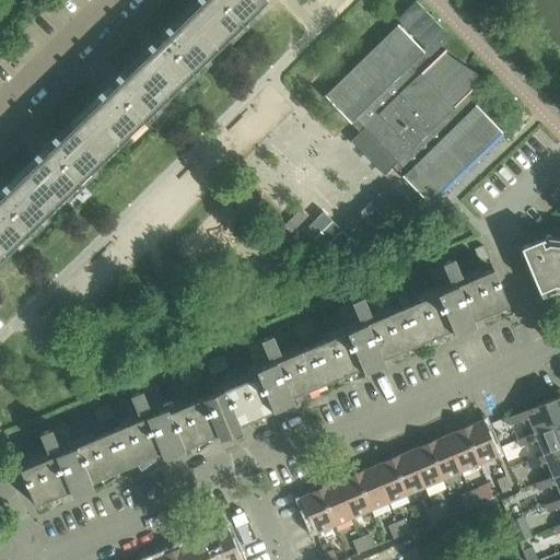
[(0,258),(28,231),(153,109),(194,71),(252,14),(266,0),(201,0),(0,196),(0,258)]
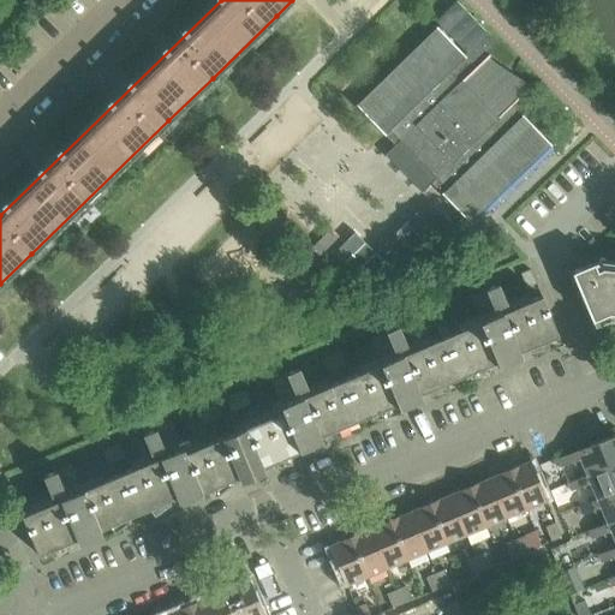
[(551,145),(512,106),(531,87),(531,85),(529,87),(520,79),(497,65),(488,58),(490,57),(489,55),(476,67),(436,28),(356,106),(384,136),(393,129),(402,138),(399,142),(386,155),(422,192),(436,179),(439,177),(449,187),(441,195),(471,225),(551,145)]
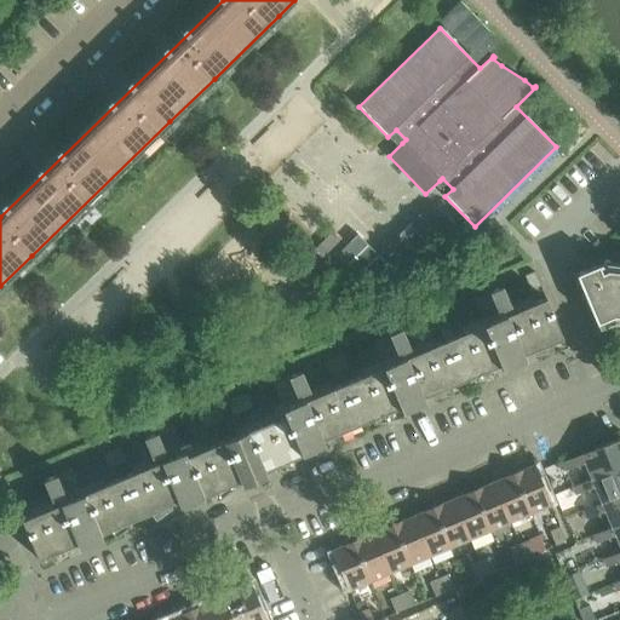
[(619,273),(609,271),(602,274),(601,270),(603,269),(603,267),(577,277),(597,325),(614,317),(619,317),(619,273)]
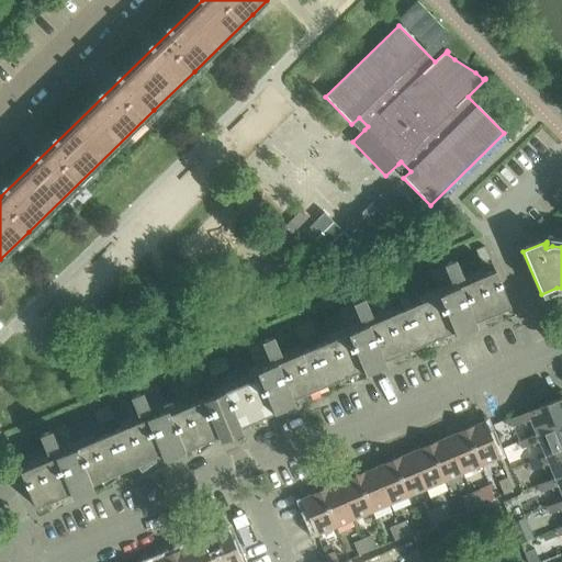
[(492,263),(486,250),(476,254),(482,267),(492,263)]
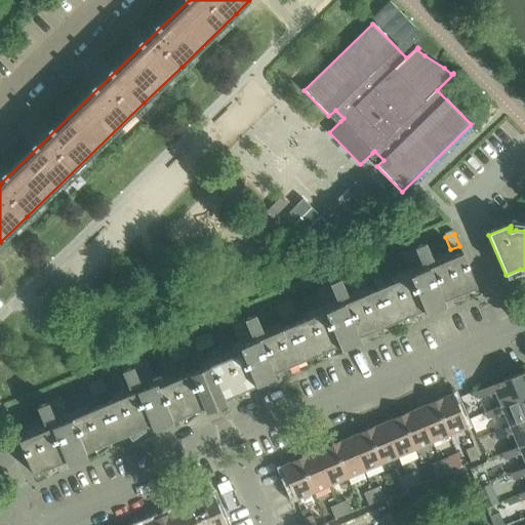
[(443,300),(477,287),(462,253),(436,265),(427,243),(402,253),(411,275),(376,289),(392,323),(425,309),(427,314),(445,306),(443,300)]
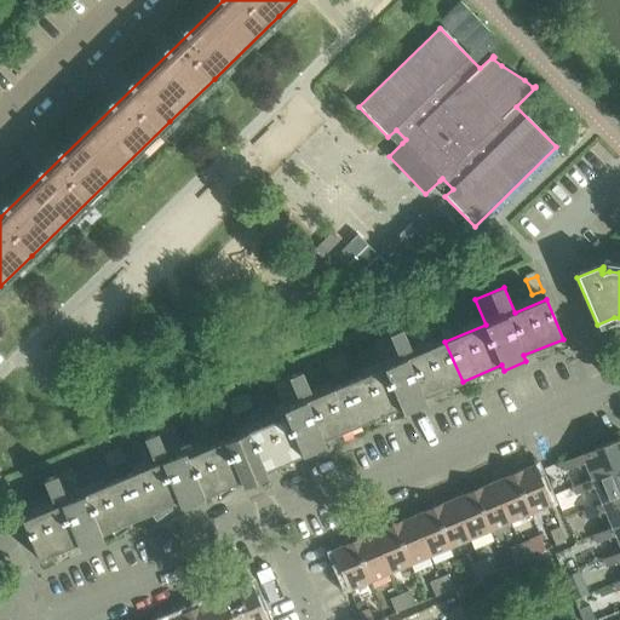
[(449,326),(443,311),(434,316),(440,331),(449,326)]
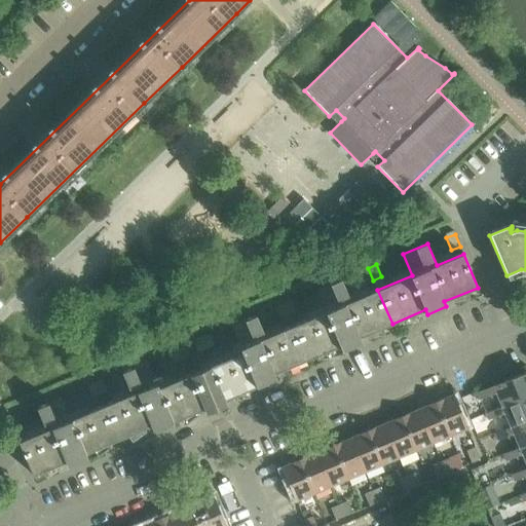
[(373,280),(368,268),(360,271),(365,284),(373,280)]
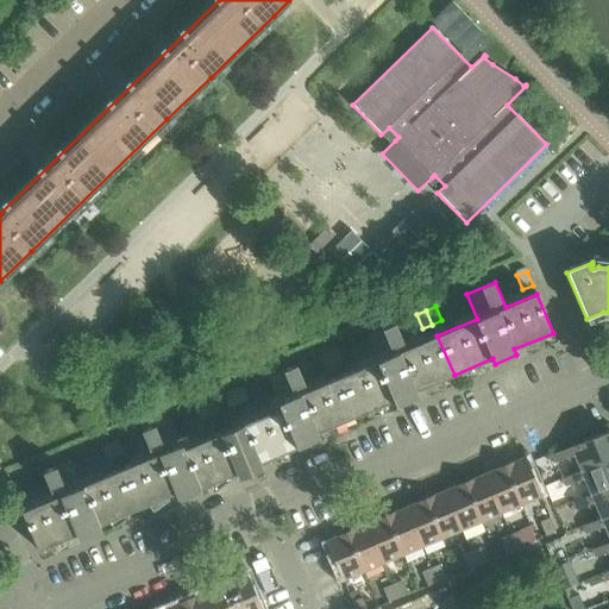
[(454,375),(437,336),(407,349),(396,322),(368,334),(378,360),(339,377),(356,416),(394,400),(396,406),(418,396),(415,390),(454,375)]
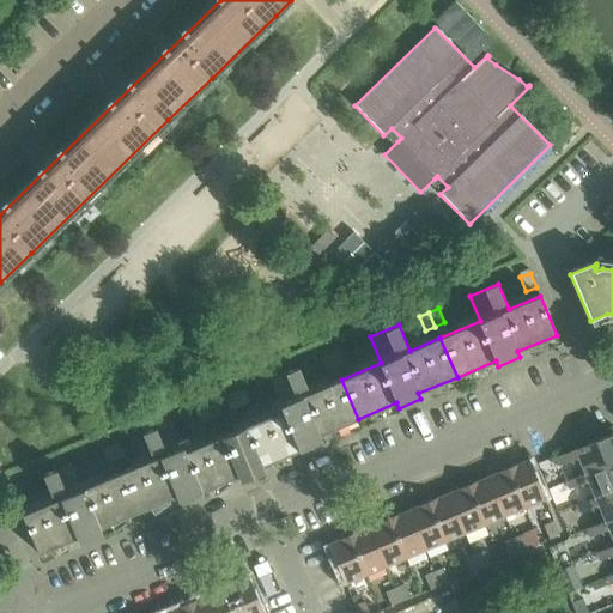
[(345,364),(339,350),(329,353),(335,368),(345,364)]
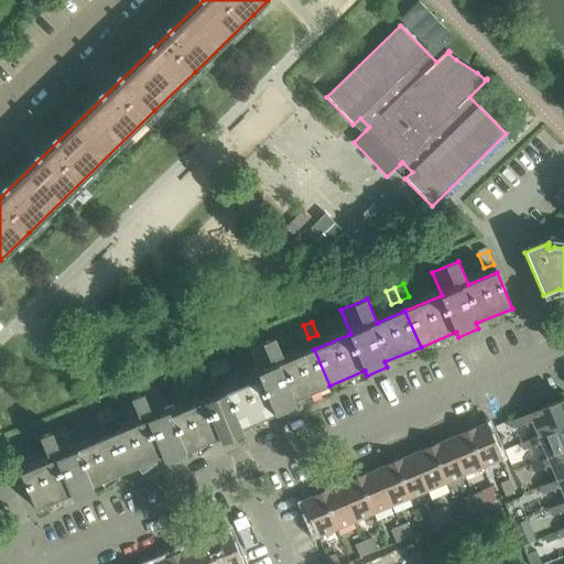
[(308,338),(303,325),(294,329),(300,343),(308,338)]
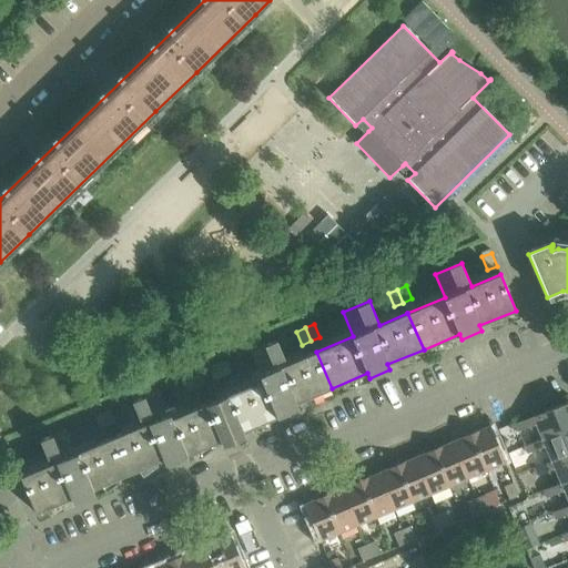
[(332,388),(316,352),(286,364),(276,341),(251,351),(261,375),(222,391),(240,433),(296,408),(295,404),(332,388)]
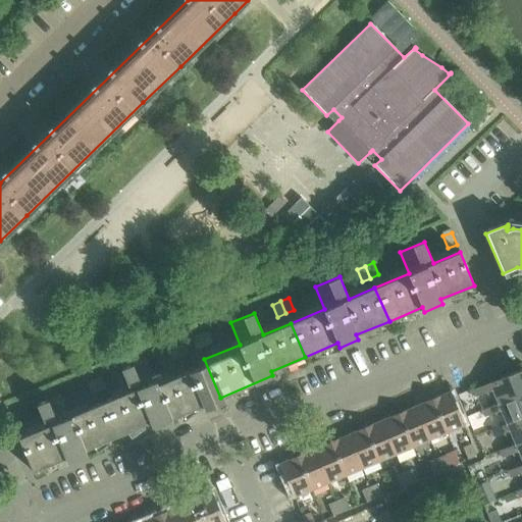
[(213,345),(208,332),(200,335),(205,348),(213,345)]
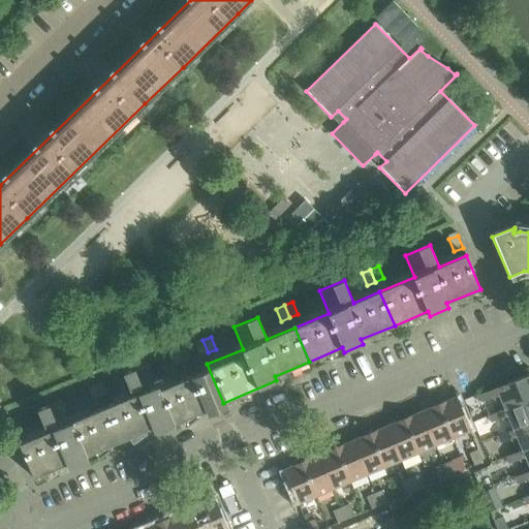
[(208,352),(203,340),(194,343),(199,355),(208,352)]
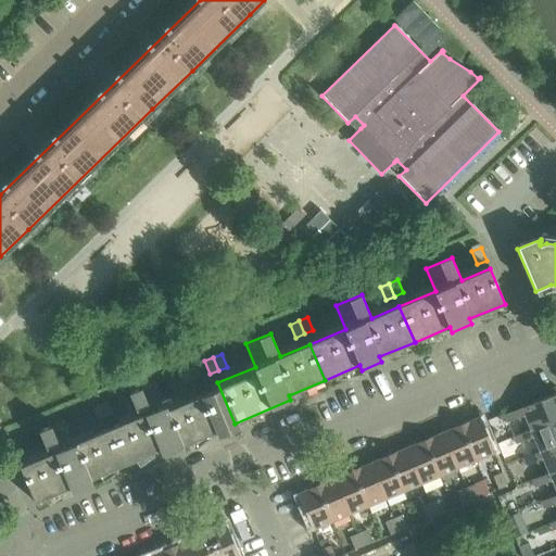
[(200,378),(196,365),(186,368),(191,381),(200,378)]
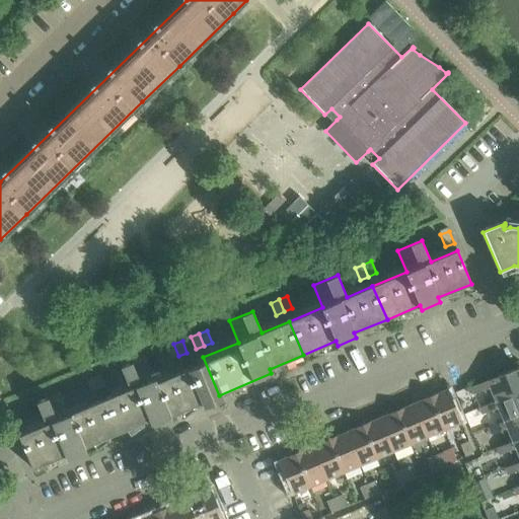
[(178,356),(173,344),(165,347),(170,359),(178,356)]
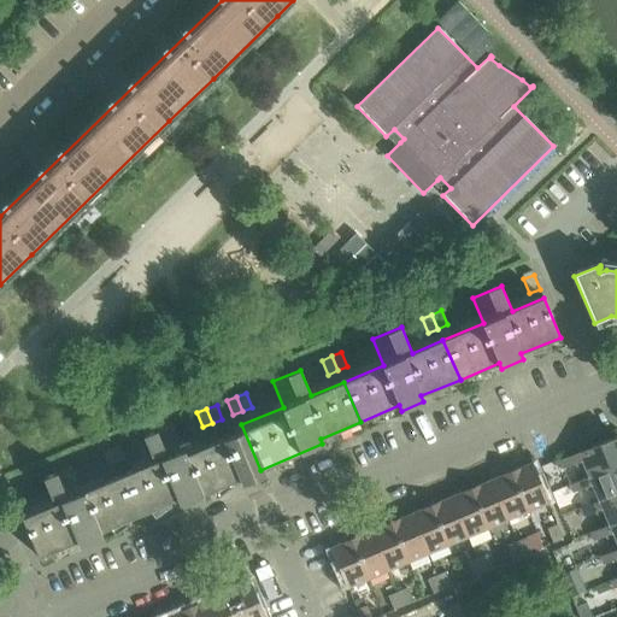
[(181,504),(231,482),(244,477),(224,432),(186,448),(175,422),(145,435),(156,460),(122,475),(139,515),(178,498),(181,504)]
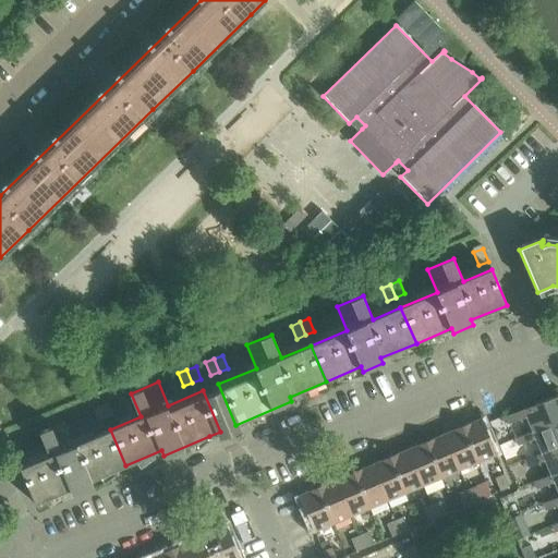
[(203,390),(220,432),(228,428),(235,425),(218,384),(210,387),(203,390)]
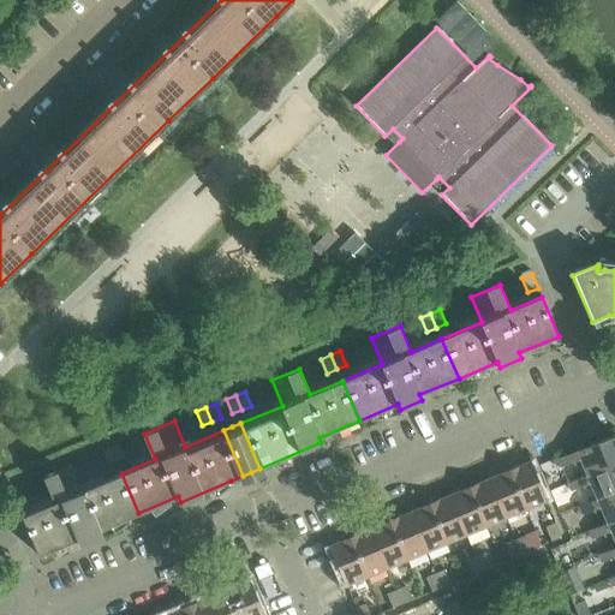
[(614,463),(614,436),(559,460),(561,469),(573,464),(574,466),(580,464),(585,476),(614,463)]
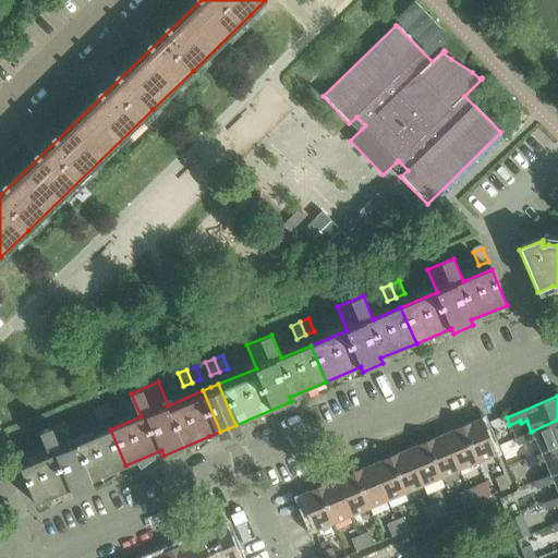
[(114,415),(109,402),(100,405),(106,419),(114,415)]
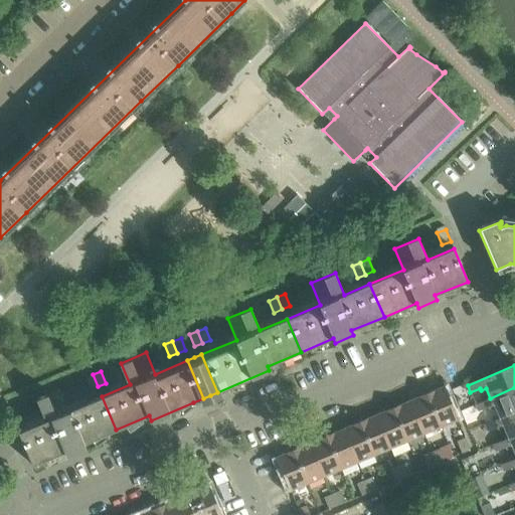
[(98,386),(93,374),(84,378),(91,390),(98,386)]
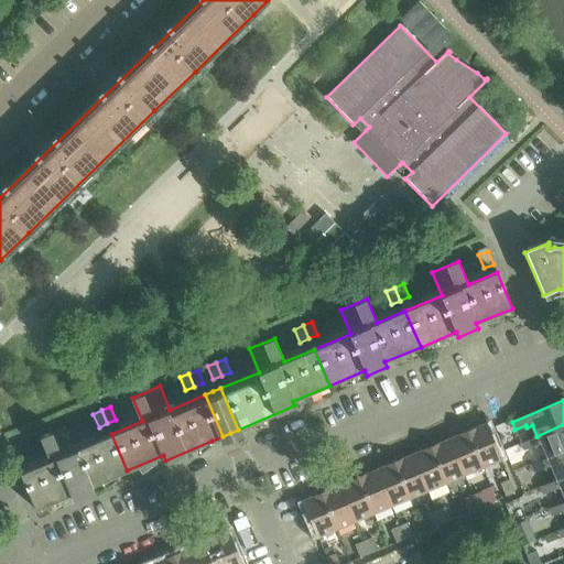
[(501,459),(486,423),(467,431),(483,467),(501,459)]
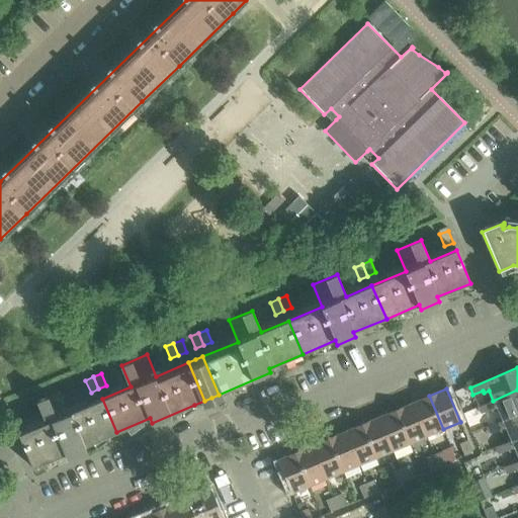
[(517,415),(517,390),(493,401),(478,407),(482,414),(492,410),(493,413),(498,411),(503,422),(517,415)]
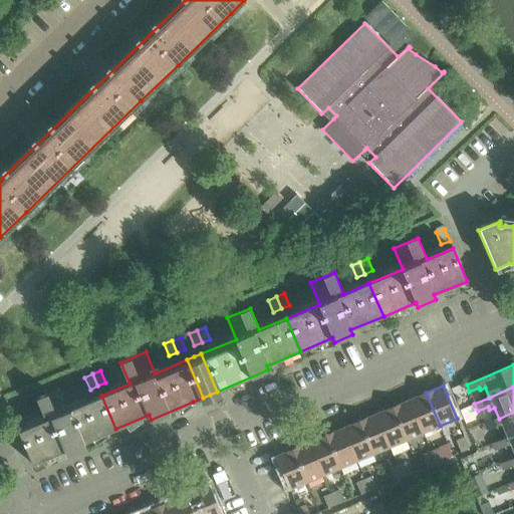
[(115,429),(101,396),(70,409),(61,388),(38,398),(46,419),(18,430),(32,464),(66,450),(67,454),(83,448),(85,447),(83,442),(115,429)]
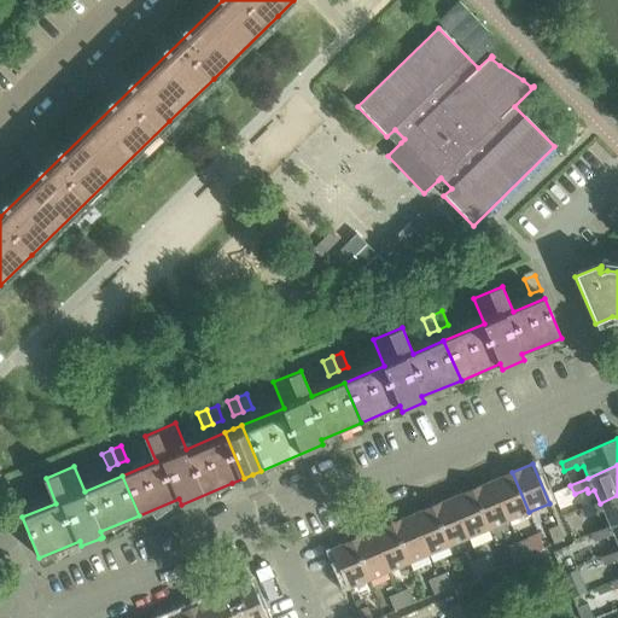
[(529,512),(512,472),(491,481),(508,520),(529,512)]
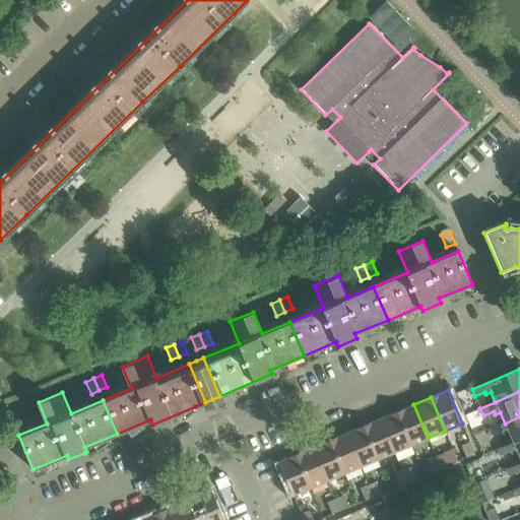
[(428,438),(413,404),(396,411),(410,445),(428,438)]
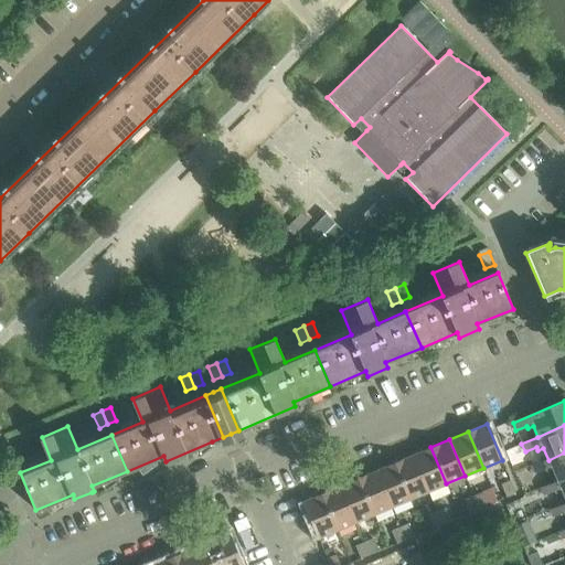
[(24,459),(19,446),(10,450),(16,464),(24,459)]
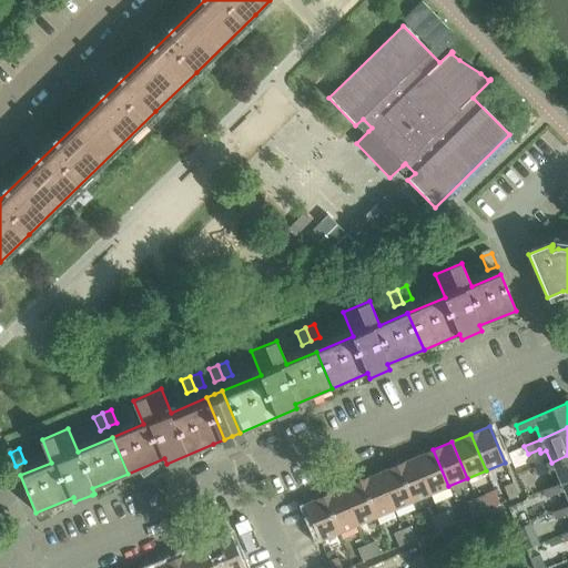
[(448,486),(433,449),(415,457),(430,494),(448,486)]
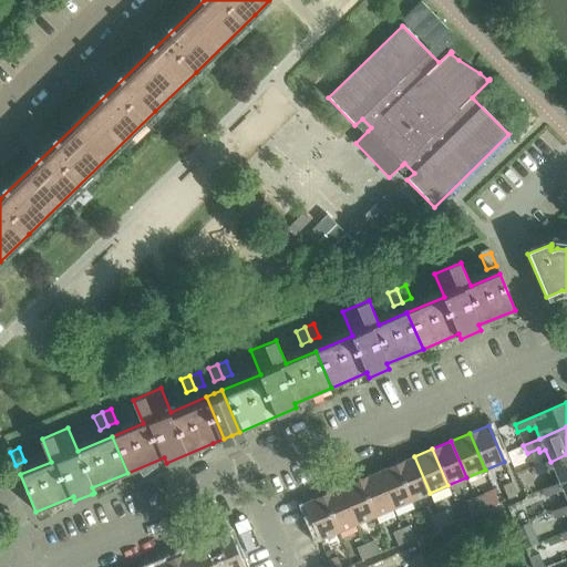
[(566,480),(566,454),(550,462),(534,468),(536,475),(547,471),(548,473),(554,471),(559,483),(566,480)]
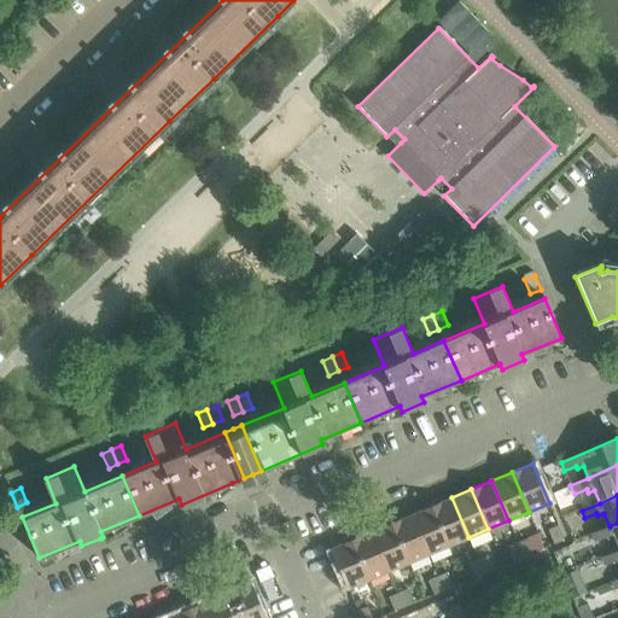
[(468,537),(452,497),(431,506),(448,546),(468,537)]
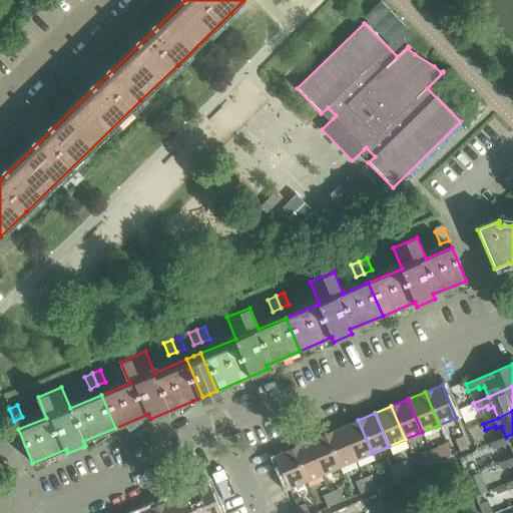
[(372,453),(358,420),(341,427),(355,460),(372,453)]
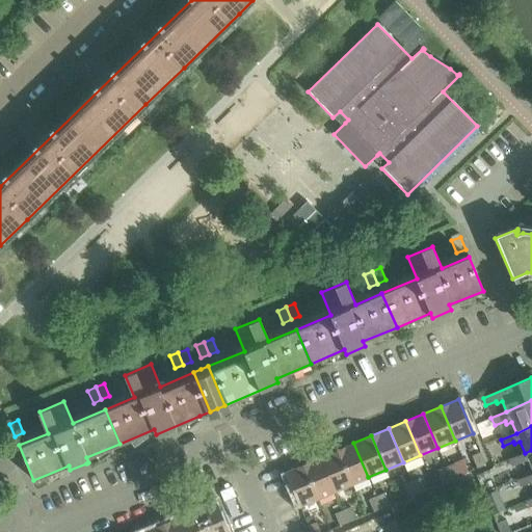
[(368,477),(353,443),(337,450),(351,484),(368,477)]
